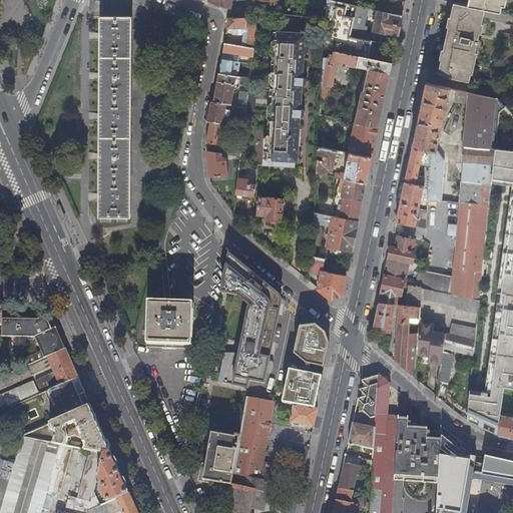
[(223,7),(232,8),(232,0),(208,0),(208,1),(223,7)]
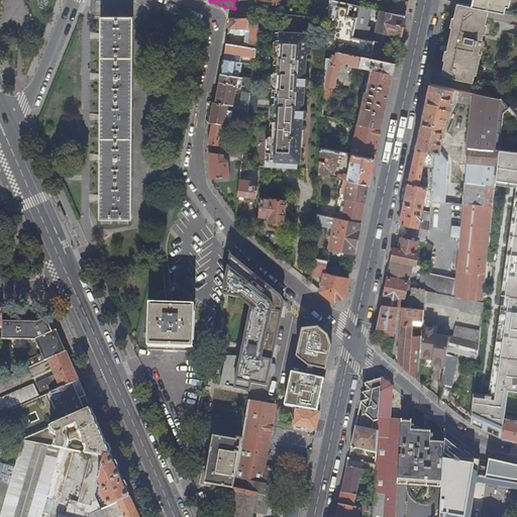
[(350,36),(357,6),(330,0),(329,0),(327,48),(333,49),(337,50),(368,58),(371,59),(372,59),(381,61),(396,64),(398,52),(374,46),(375,42),(350,36)]
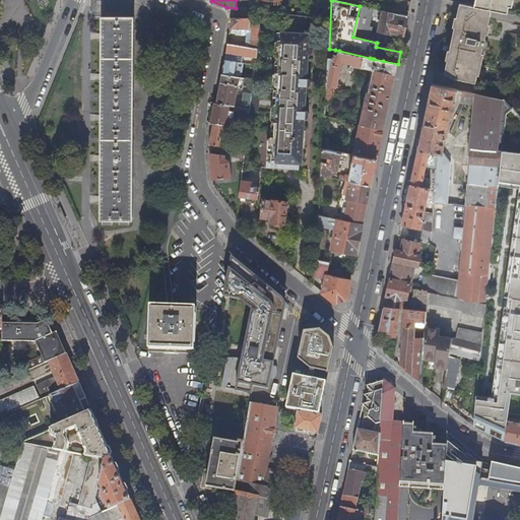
[(481,0),(480,7),(494,9),(509,12),(511,0),(481,0)]
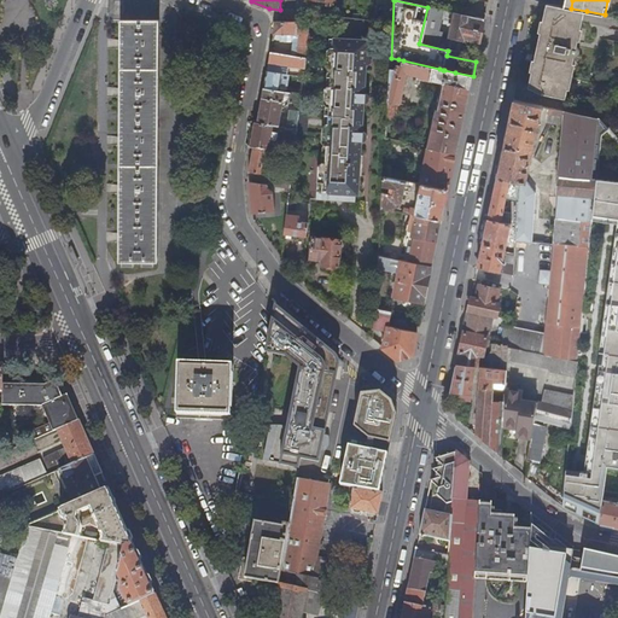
[(571,9),(548,4),(547,10),(544,21),(546,21),(543,33),(542,33),(535,60),(537,60),(535,71),(534,71),(529,87),(543,93),(566,99),(569,89),(567,89),(573,63),(575,64),(576,57),(578,57),(581,56),(582,51),(581,50),(581,47),(578,47),(586,18),(587,11),(571,9)]
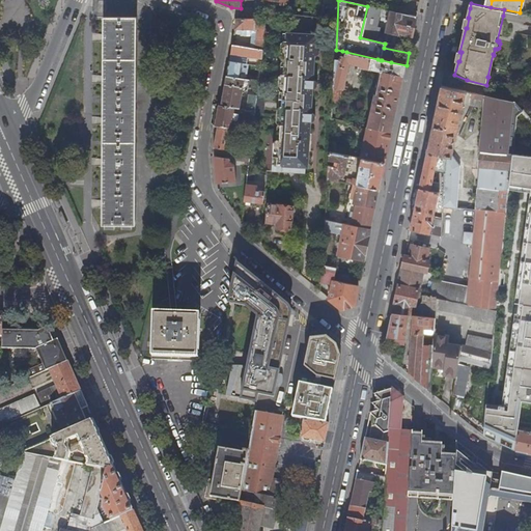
[(398,34),(413,37),(417,18),(391,11),(387,32),(398,35),(398,34)]
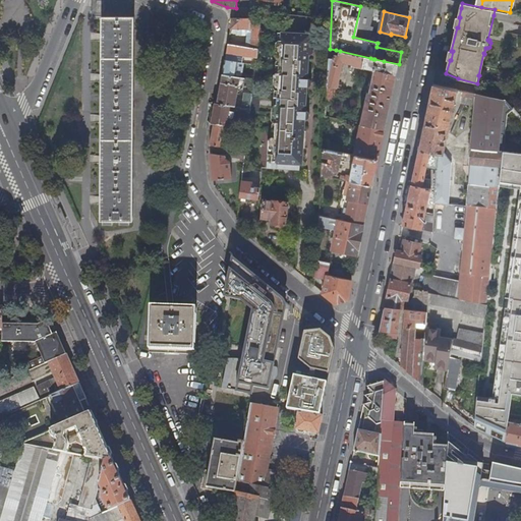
[(134,17),(102,17),(102,18),(103,18),(102,211),(101,211),(101,222),(133,222),(133,211),(132,211),(133,18),(134,18),(134,17)]
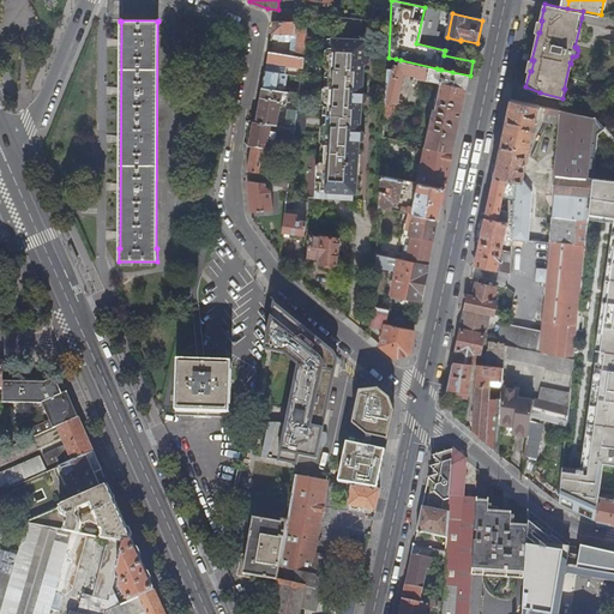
[(294,22),(275,22),(272,38),(280,40),(280,38),(281,34),(299,35),(298,42),(306,43),(308,24),(308,20),(307,20),(294,22)]
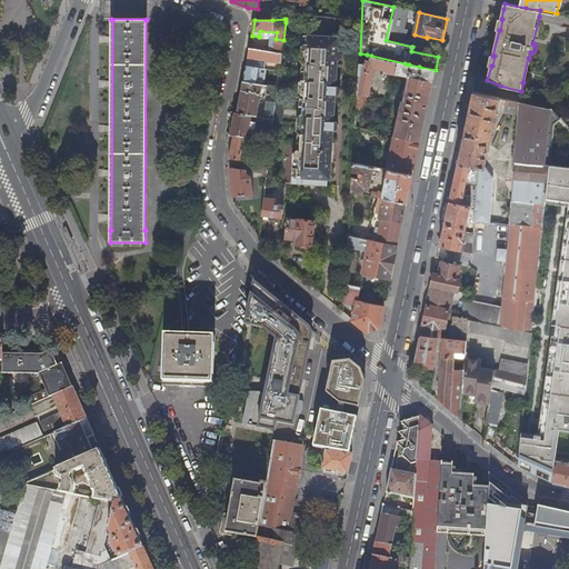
[(260,31),(259,36),(271,36),(269,50),(282,52),(283,40),(276,39),(277,32),(260,31)]
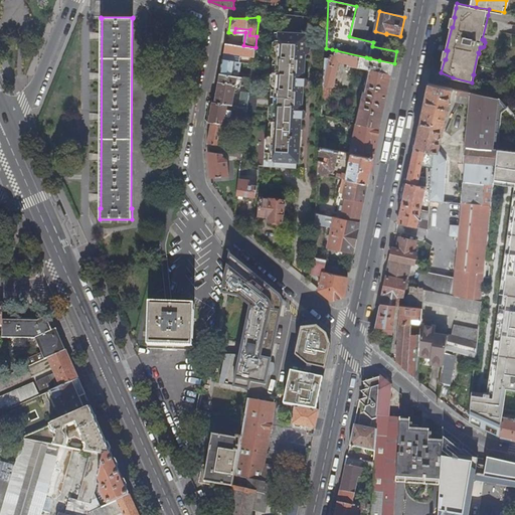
[(267,137),(265,166),(297,169),(298,146),(300,147),(301,140),(302,140),(303,137),(298,136),(299,130),(297,130),(298,118),(304,118),(306,117),(306,116),(307,114),(307,112),(306,111),(304,110),(300,110),(300,105),(299,105),(300,86),(305,86),(307,84),(309,83),(309,81),(308,79),(307,78),(306,77),(302,77),(302,72),(301,72),(302,53),(306,53),(308,53),(309,52),(310,51),(311,49),(310,47),(309,46),(308,45),(304,45),(304,40),(303,40),(303,33),(303,30),(296,30),(296,32),(280,31),(279,38),(277,38),(275,41),(274,53),(275,56),(278,56),(277,70),(275,69),(272,72),(271,86),(273,88),(276,89),(275,103),(272,103),(270,105),(269,117),(271,119),(274,119),(273,133),(270,133),(267,137)]
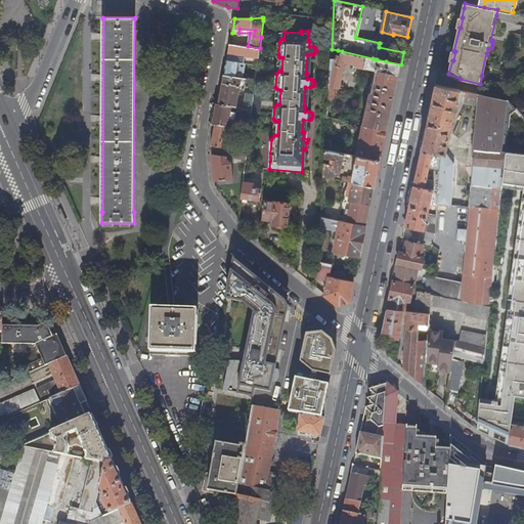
[(248,46),(230,44),(228,53),(244,55),(256,56),(256,59),(259,60),(260,48),(248,46)]
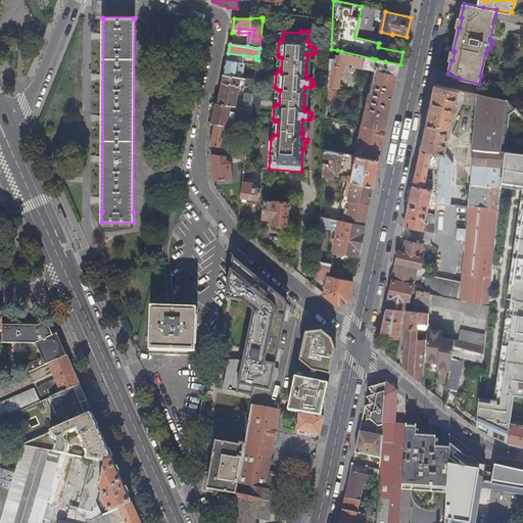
[(386,130),(400,64),(385,61),(376,59),(375,59),(372,58),(341,51),(340,54),(336,53),(337,50),(331,49),(331,53),(336,54),(335,58),(330,57),(329,86),(336,88),(342,89),(343,85),(340,85),(345,62),(355,65),(355,66),(364,68),(374,70),(363,125),(386,130)]
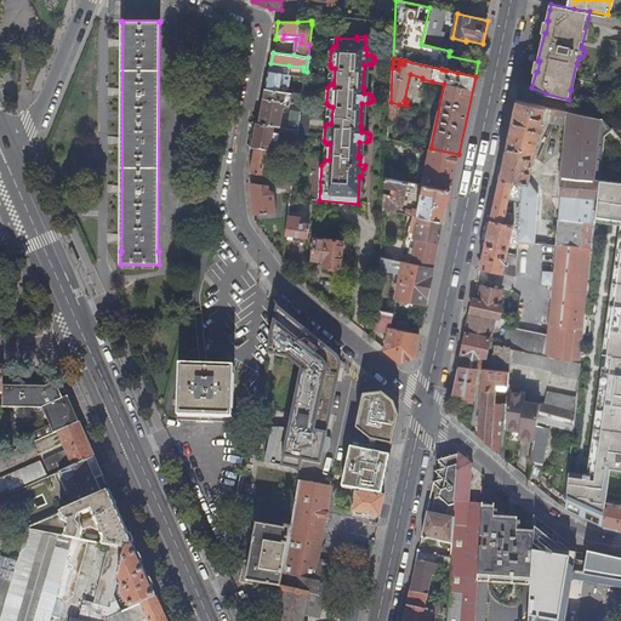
[(306,77),(269,72),(267,89),(281,91),(284,79),(296,80),(305,81),(306,77)]
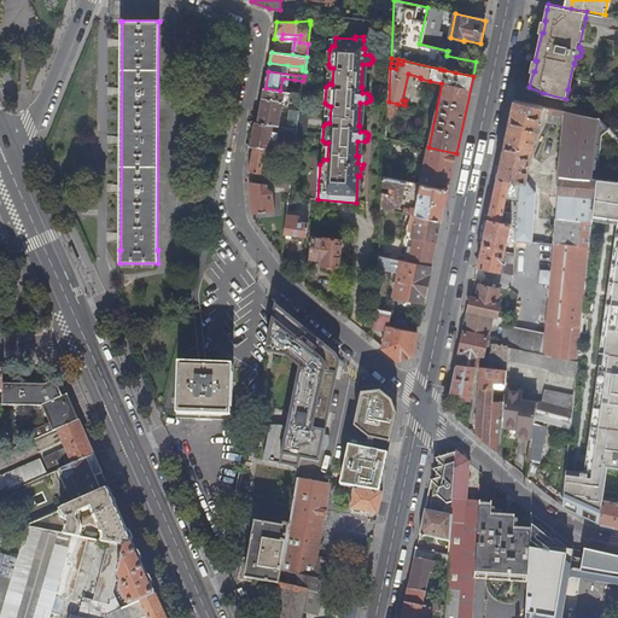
[(292,92),(302,93),(303,81),(295,80),(292,92)]
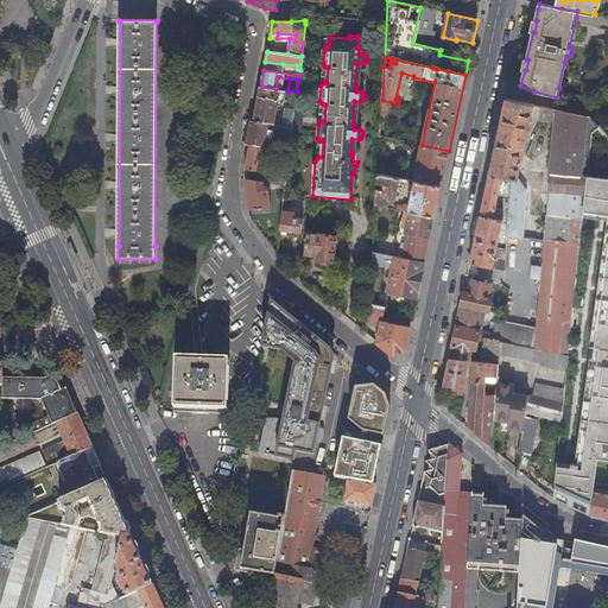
[(254,120),(293,127),(296,108),(286,108),(285,119),(277,118),(278,108),(282,89),(276,89),(261,87),(254,120)]
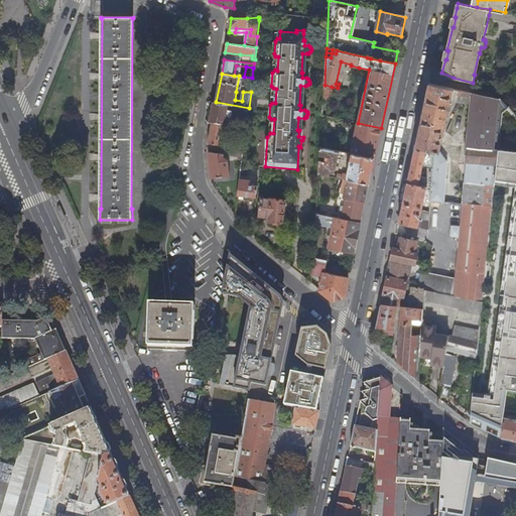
[(243,85),(251,87),(252,78),(244,77),(243,85)]
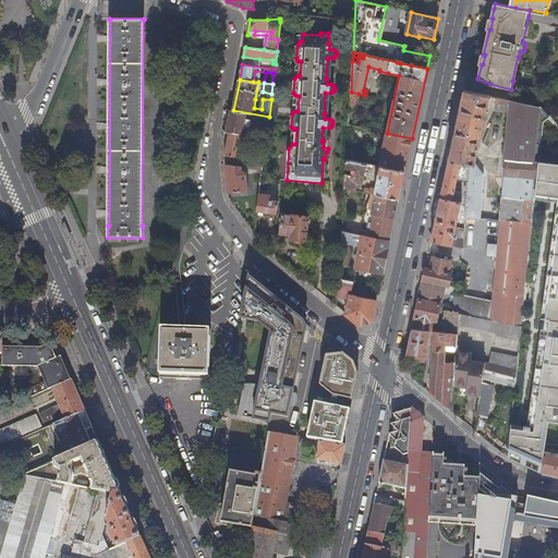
[(496,97),(464,91),(449,159),(470,164),(469,177),(466,204),(465,217),(481,218),(484,174),(483,174),(476,164),(488,109),(494,110),(496,97)]
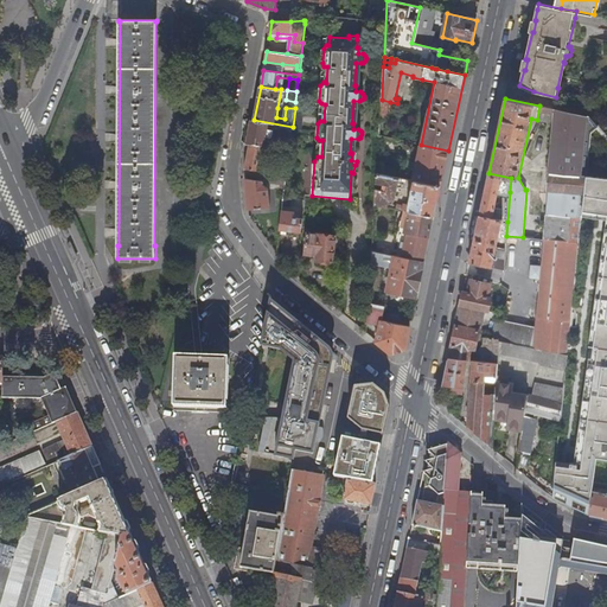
[(389,122),(390,102),(382,100),(381,121),(389,122)]
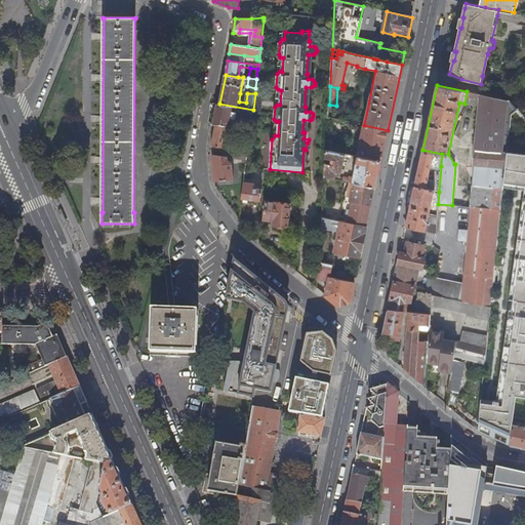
[(481,94),(467,91),(465,104),(480,107),(481,94)]
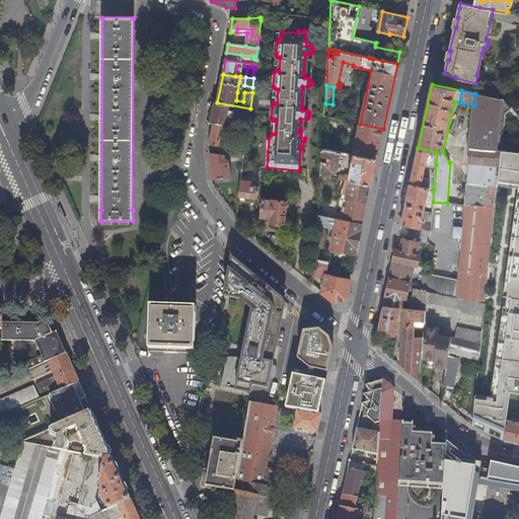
[(505,100),(475,93),(474,105),(468,163),(470,163),(466,205),(496,208),(498,179),(502,147),(506,114),(511,108),(505,100)]
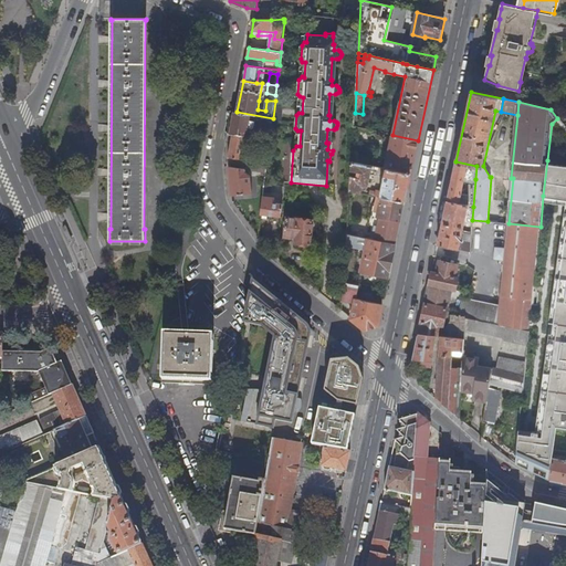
[(263,161),(268,161),(273,118),(237,112),(234,112),(231,134),(233,135),(229,157),(243,159),(245,147),(249,127),(268,130),(263,161)]
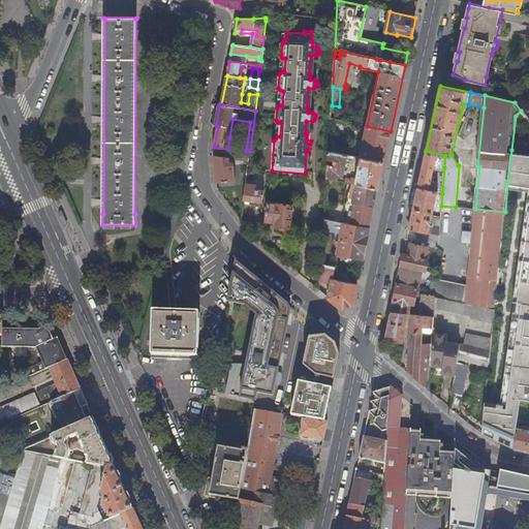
[(387,147),(391,131),(367,126),(364,142),(387,147)]
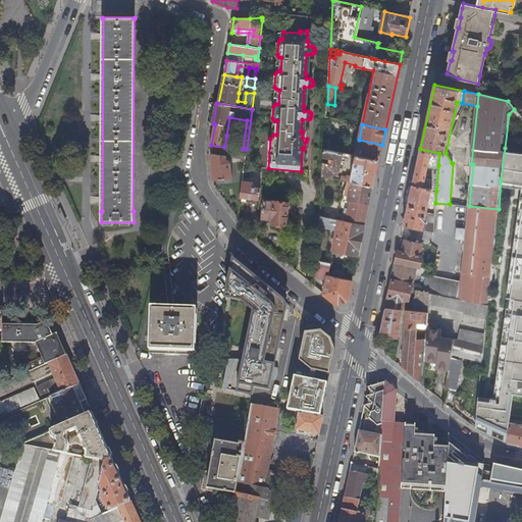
[(378,161),(382,145),(359,140),(355,155),(356,156),(378,161)]
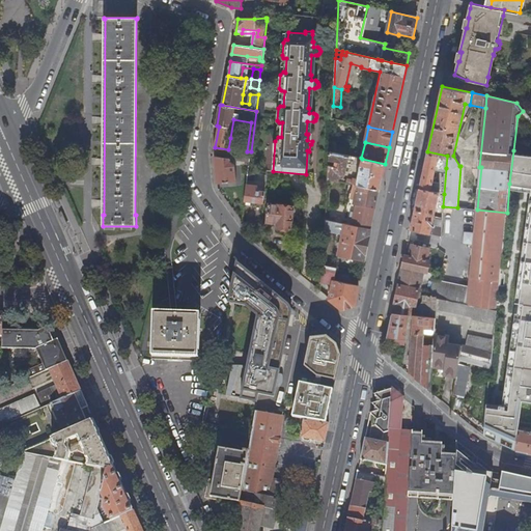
[(248,180),(249,172),(251,151),(247,151),(232,149),(228,149),(215,147),(214,147),(219,188),(220,190),(234,188),(233,180),(238,180),(235,165),(232,162),(231,162),(230,159),(247,161),(246,167),(244,167),(242,179),(244,180),(248,180)]
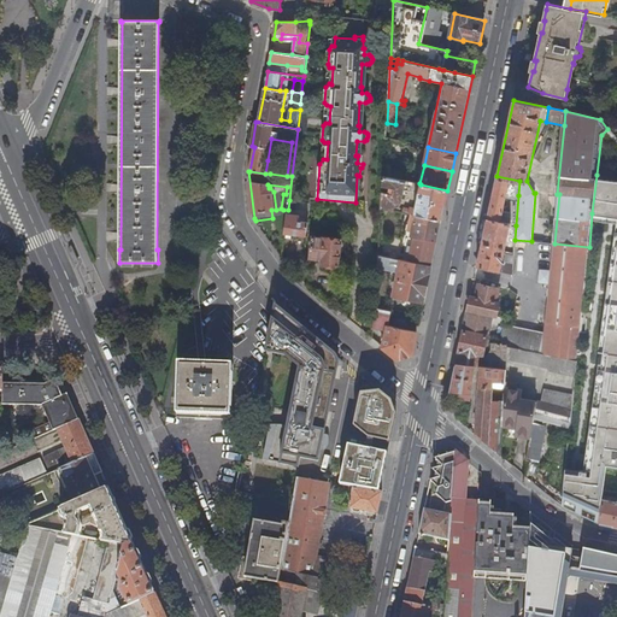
[(563,493),(601,511),(610,453),(616,454),(616,177),(597,175),(592,213),(616,216),(616,264),(607,351),(612,351),(599,464),(589,463),(589,469),(566,466),(563,493)]
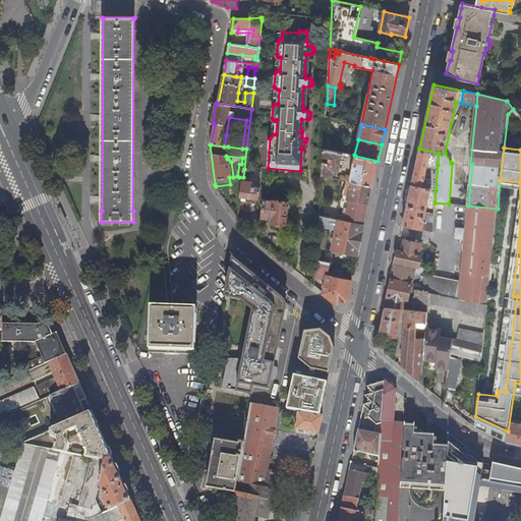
[(372,186),(378,161),(355,156),(354,155),(324,149),(323,157),(331,159),(331,164),(323,162),(322,175),(333,178),(334,172),(339,173),(342,157),(347,162),(353,164),(351,176),(346,175),(345,180),(350,181),(372,186)]
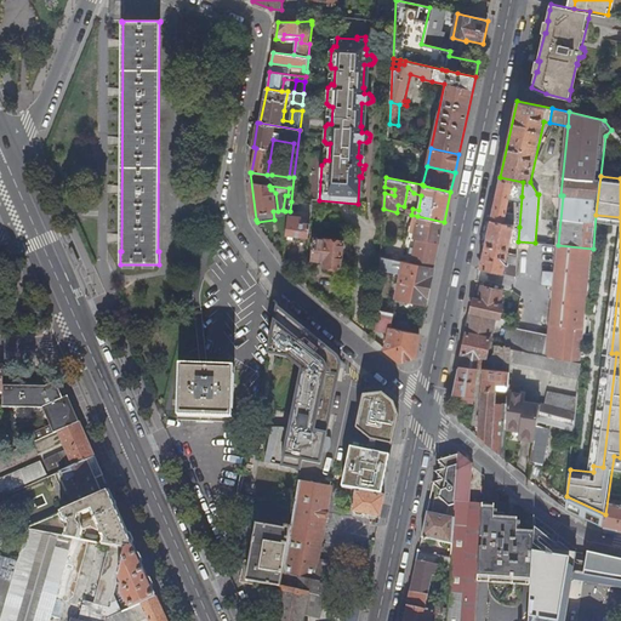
[(523,182),(500,177),(491,220),(480,268),(517,277),(517,267),(506,265),(514,226),(512,224),(514,214),(507,212),(511,194),(522,197),(523,182)]
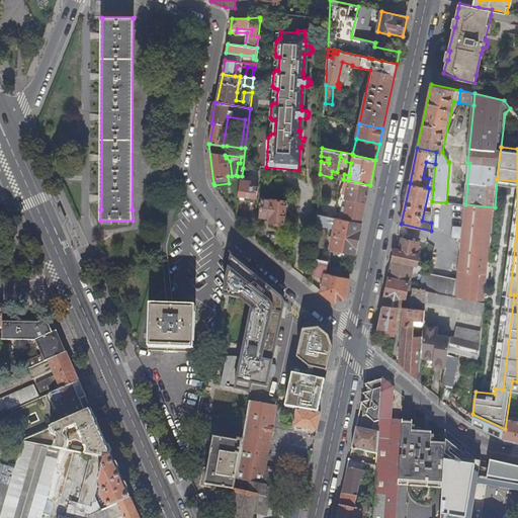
[(258,197),(259,186),(251,185),(252,181),(241,180),(240,195),(258,197)]
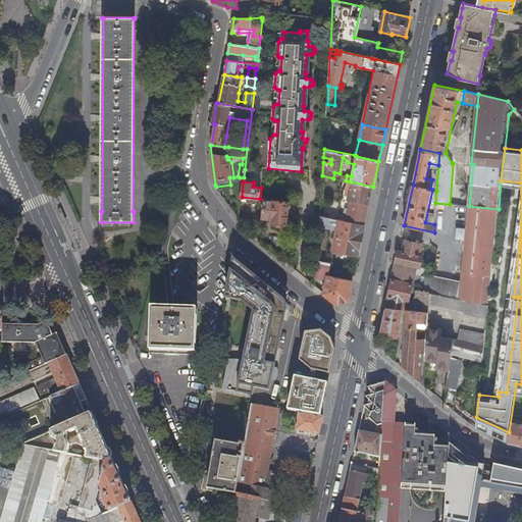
[(369,205),(373,187),(351,181),(347,201),(350,201),(369,205)]
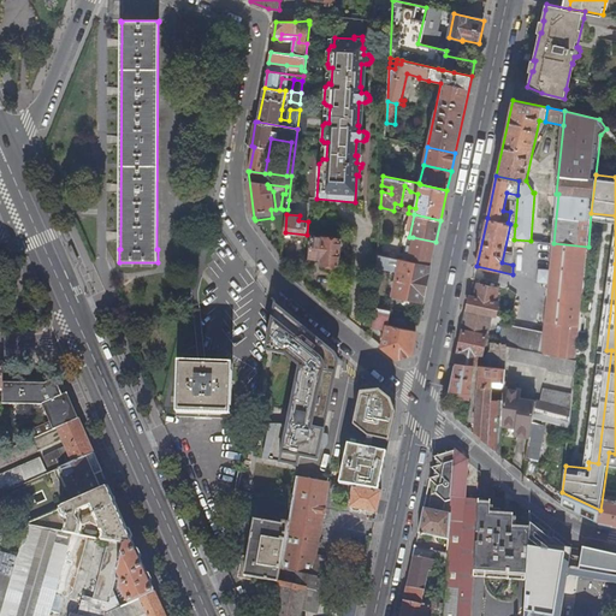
[(313,236),(311,256),(321,258),(321,264),(338,266),(341,240),(313,236)]
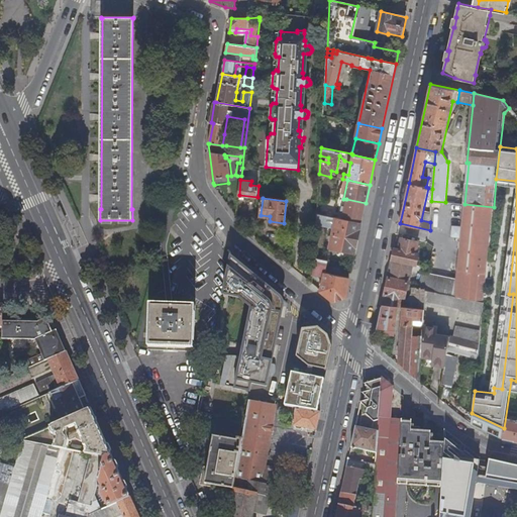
[(362,223),(366,203),(346,199),(342,219),(362,223)]
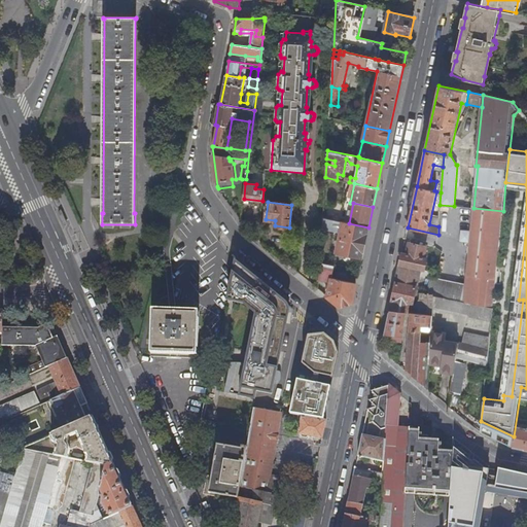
[(503,211),(473,208),(471,233),(462,232),(461,241),(470,242),(467,270),(466,279),(466,287),(464,303),(485,307),(493,309),(494,296),(495,285),(491,284),(488,282),(489,279),(496,280),(496,276),(503,211)]
